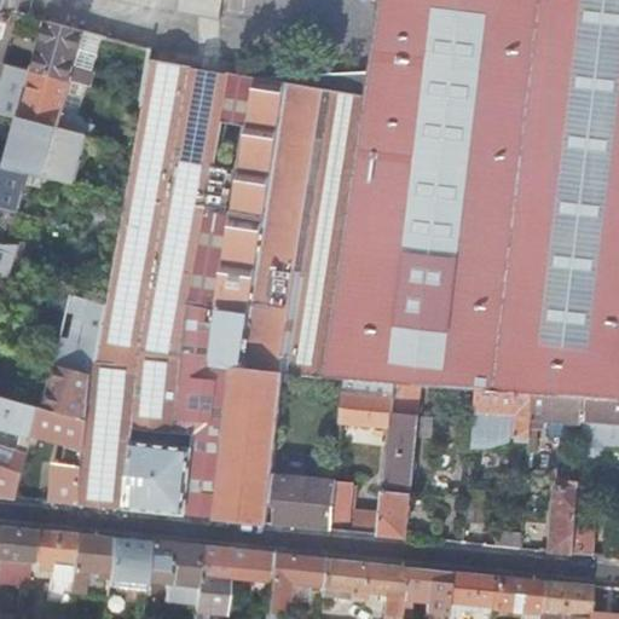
[(224,0),(183,0),(180,12),(221,21),(224,0)]
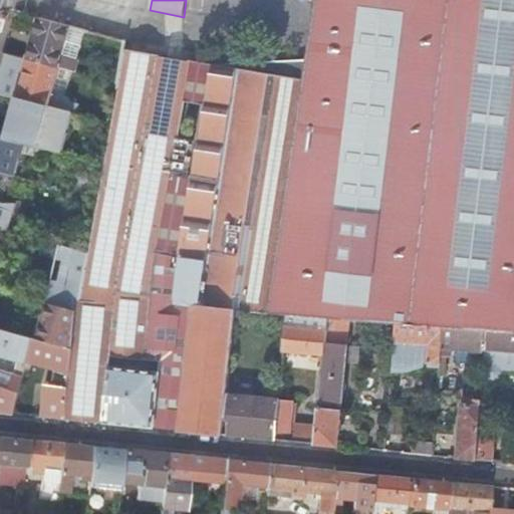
[(513,0),(315,0),(306,63),(267,312),(287,314),(328,317),(349,319),(398,323),(443,326),(487,330),(513,331),(513,0)]
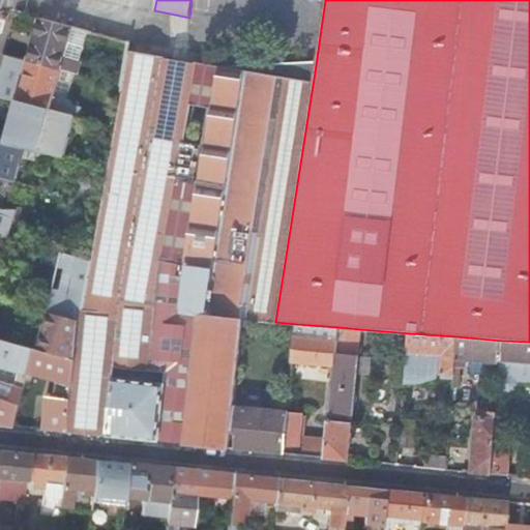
[(64,56),(72,26),(42,20),(31,60),(61,68),(78,74),(80,66),(72,65),(75,58),(64,56)]
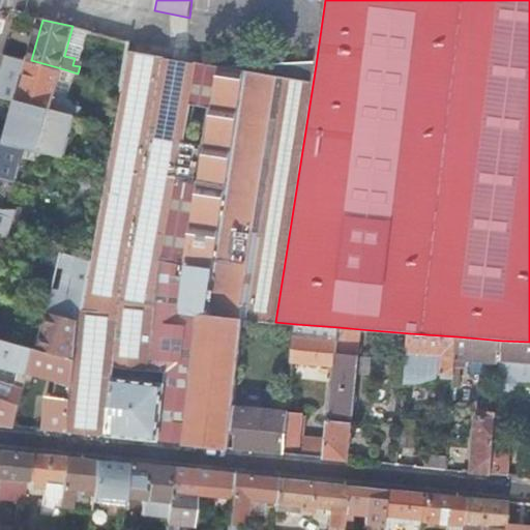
[(245,320),(275,322),(316,65),(195,64),(194,69),(190,69),(180,67),(168,66),(169,54),(129,51),(123,84),(122,90),(123,91),(117,126),(110,166),(93,261),(84,310),(81,308),(80,319),(75,359),(72,384),(71,391),(68,431),(88,433),(108,435),(113,378),(114,366),(165,373),(164,383),(159,440),(195,443),(230,447),(245,320)]
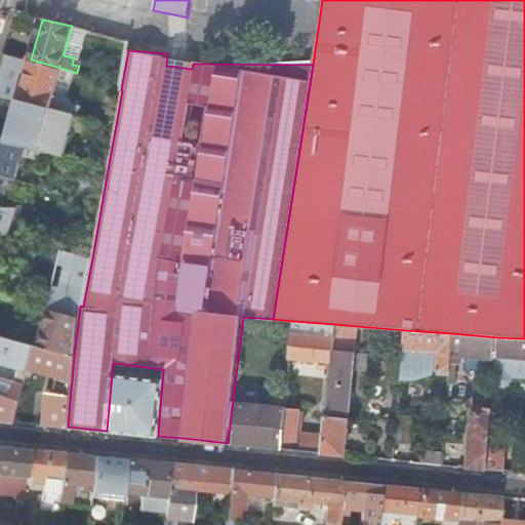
[(50,107),(61,68),(31,59),(5,53),(0,72),(0,93),(19,98),(50,107)]
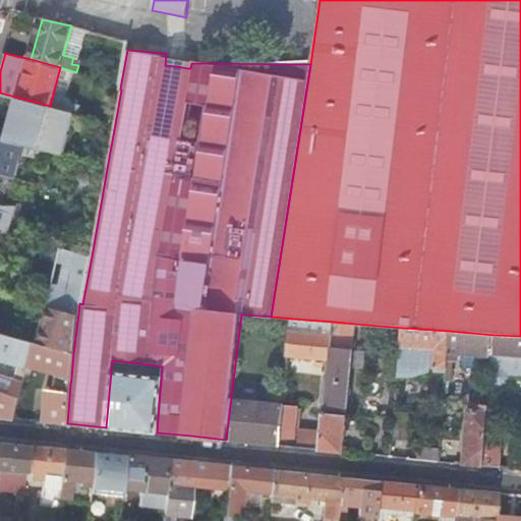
[(63,152),(73,112),(69,112),(50,106),(19,98),(8,138),(25,142),(26,142),(47,148),(63,152)]
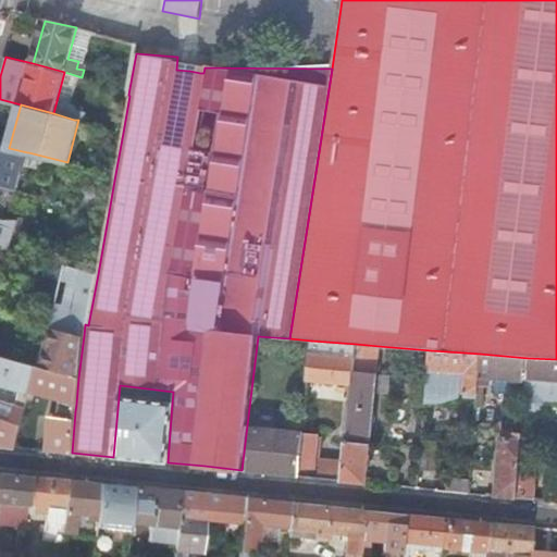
[(78,120),(82,121),(84,112),(76,111),(74,120),(78,120)]
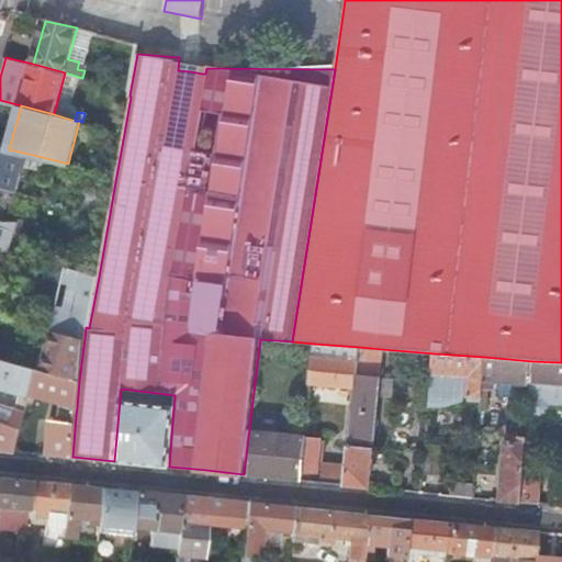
[(25,164),(29,154),(27,154),(9,149),(0,146),(0,199),(2,193),(4,186),(18,190),(25,164)]
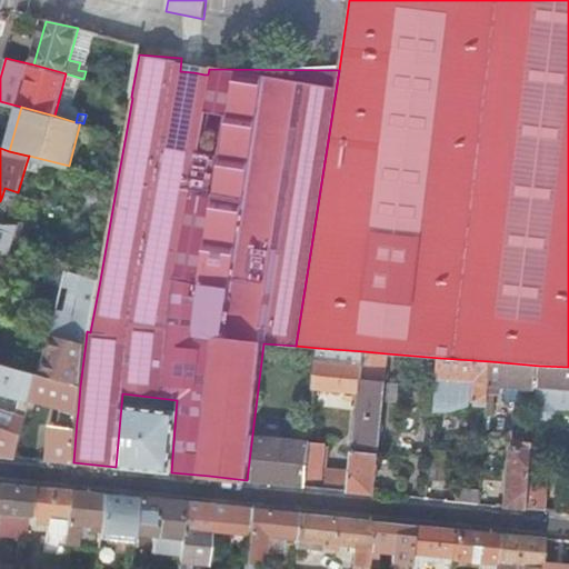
[(48,171),(51,161),(29,156),(26,166),(48,171)]
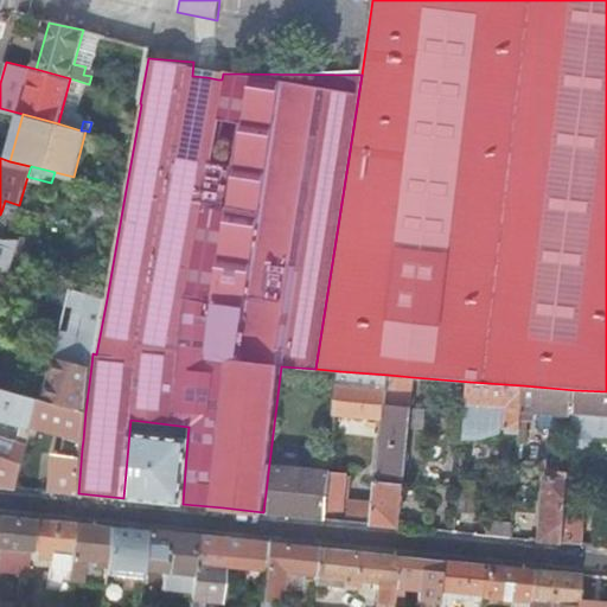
[(56,355),(91,365),(93,353),(96,355),(107,299),(53,283),(49,300),(75,307),(69,331),(62,330),(56,355)]
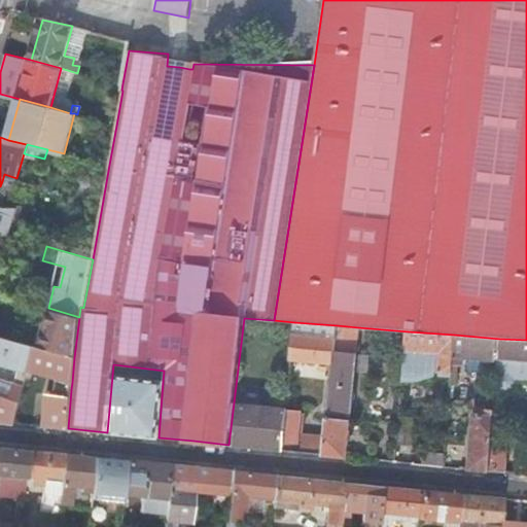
[(39,348),(74,357),(79,317),(48,308),(39,348)]
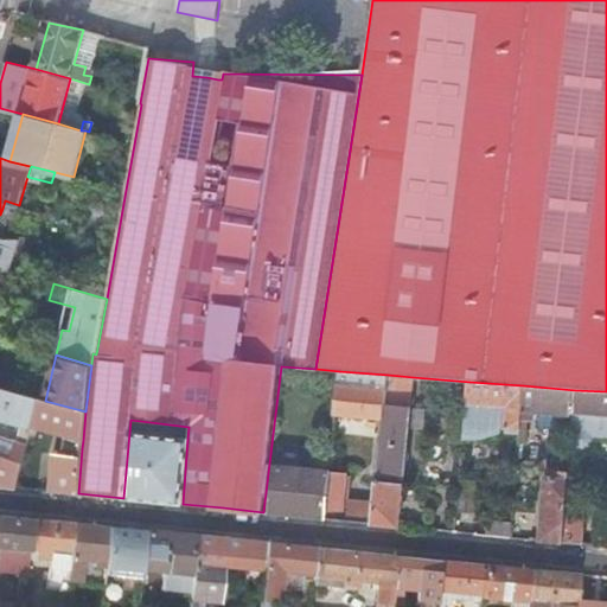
[(336,414),(384,420),(388,375),(339,371),(336,414)]
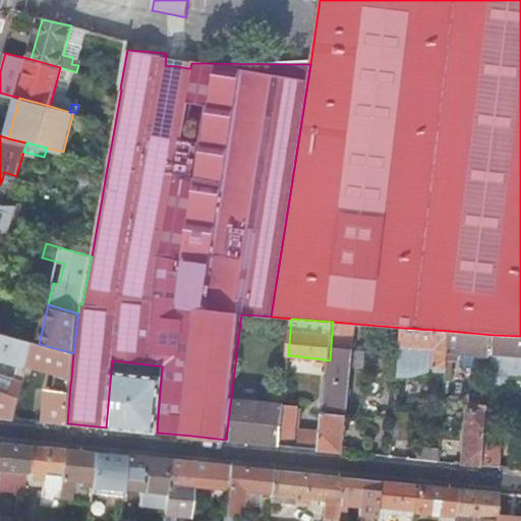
[(352,338),(354,324),(333,322),(330,360),(322,449),(342,451),(350,374),(360,375),(362,360),(350,358),(352,338)]
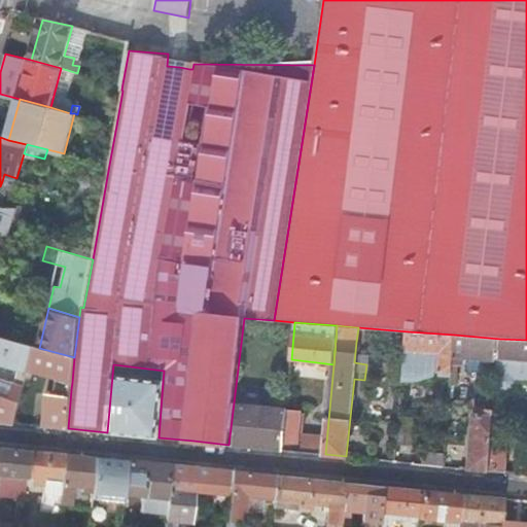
[(454,335),(408,331),(402,380),(405,381),(406,381),(408,381),(409,381),(411,381),(412,381),(414,381),(416,381),(418,380),(420,380),(421,380),(423,380),(425,379),(426,379),(428,378),(430,378),(431,377),(433,376),(435,375),(435,372),(438,372),(445,373),(445,378),(450,378),(452,355),(454,335)]
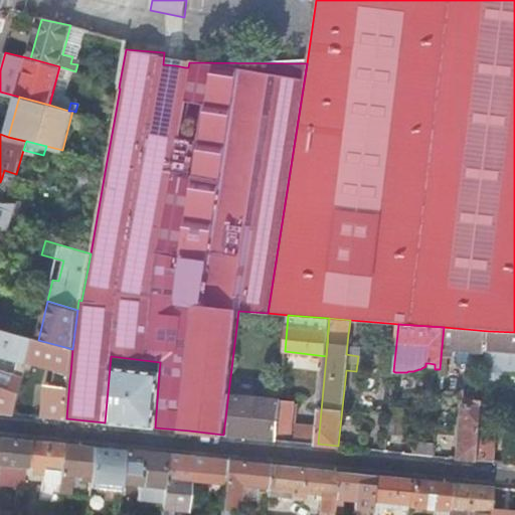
[(486,351),(488,331),(444,327),(442,347),(449,348),(486,351)]
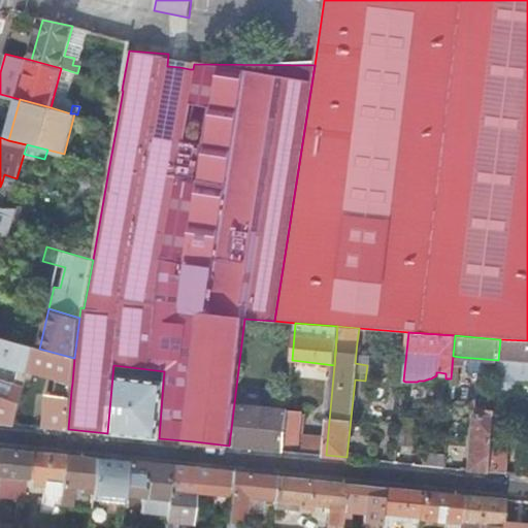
[(0,421),(15,423),(23,392),(34,347),(0,336),(0,421)]
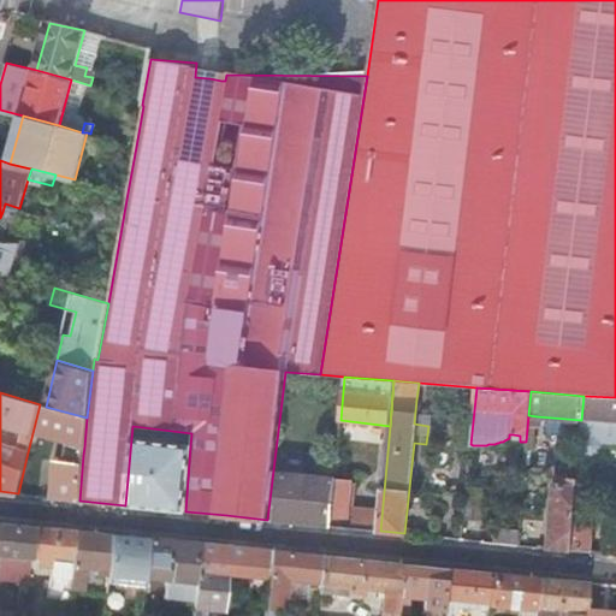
[(615,397),(584,396),(581,420),(579,450),(585,456),(594,457),(602,451),(603,443),(615,443),(615,397)]
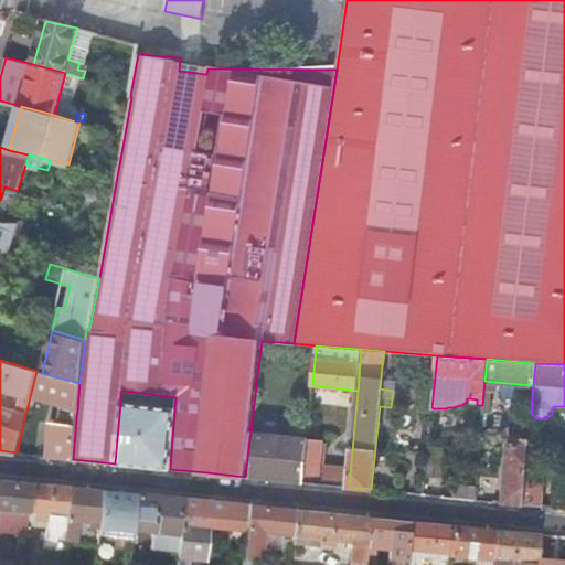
[(38,397),(77,409),(80,383),(42,373),(36,371),(24,419),(31,420),(38,397)]
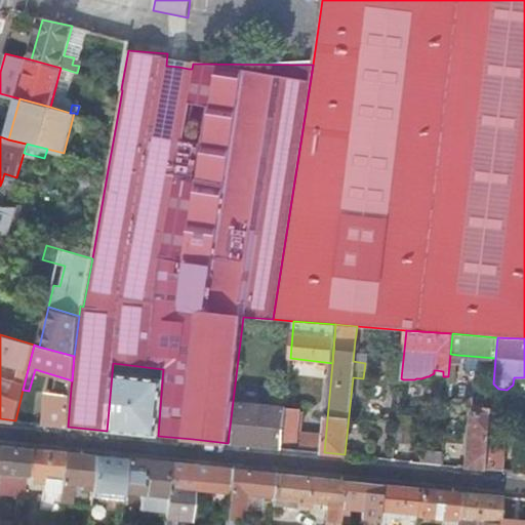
[(450,354),(448,376),(455,377),(457,355),(450,354)]
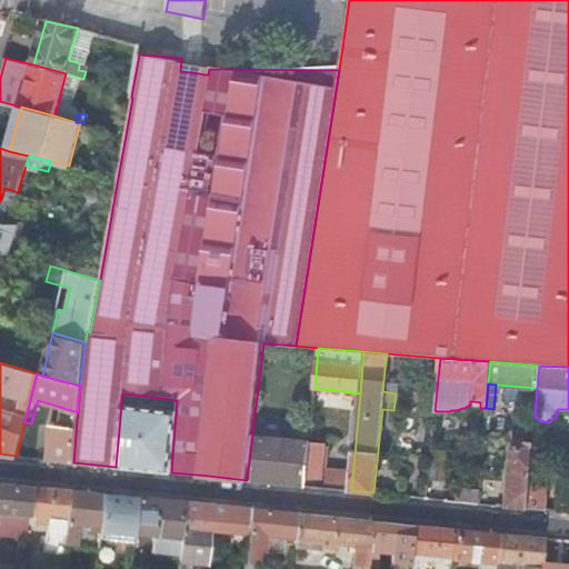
[(116,467),(171,472),(176,411),(121,406),(116,467)]
